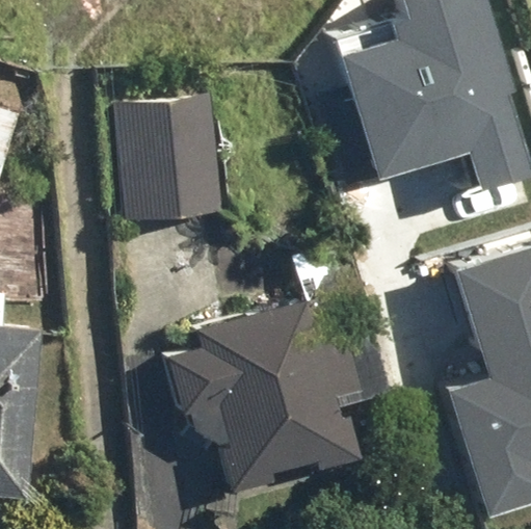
[(403,41),(345,58),(382,180),(470,154),(481,192),(529,177),(503,95),(512,91),(483,0),(412,0),(393,6),(403,41)]
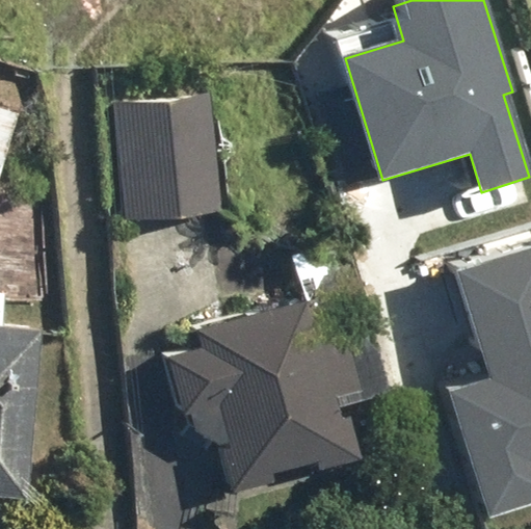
[(211,94),(111,102),(122,218),(220,211),(211,94)]
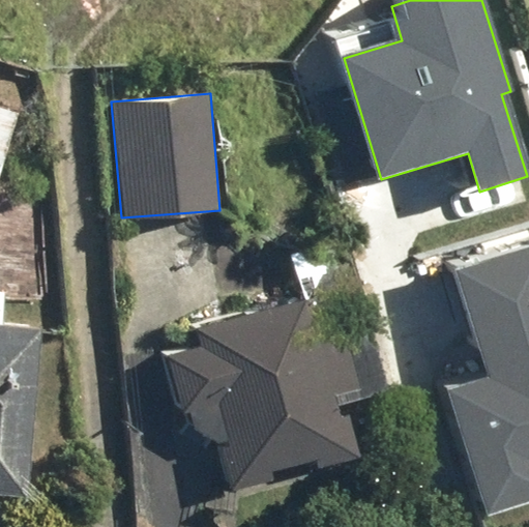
[(528,252),(456,274),(490,385),(450,397),(488,517),(528,503),(528,252)]
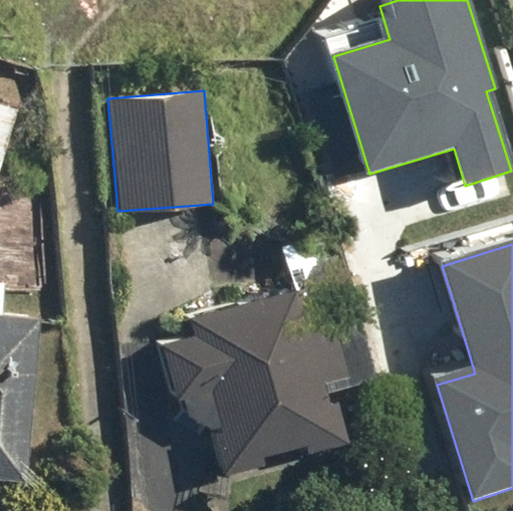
[(0,485),(19,487),(35,325),(0,321),(4,287),(0,287),(0,485)]
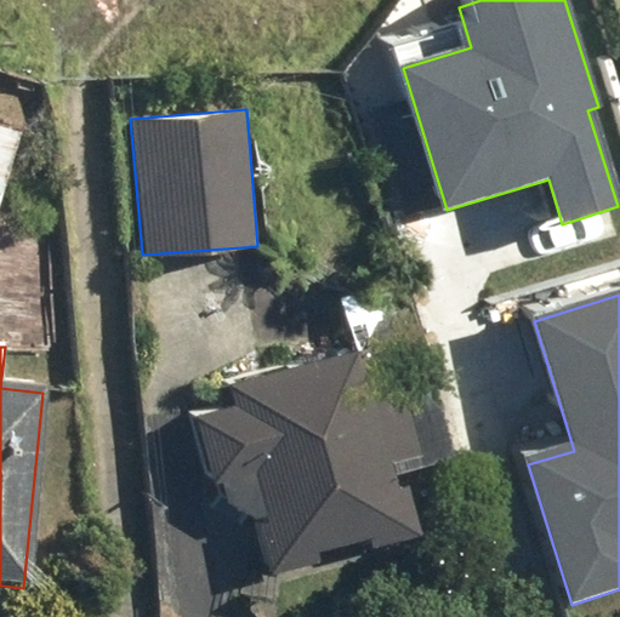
[(211,503),(240,515),(252,567),(391,533),(375,470),(402,463),(384,393),(354,400),(341,348),(212,380),(217,403),(176,413),(193,480),(198,479),(211,503)]
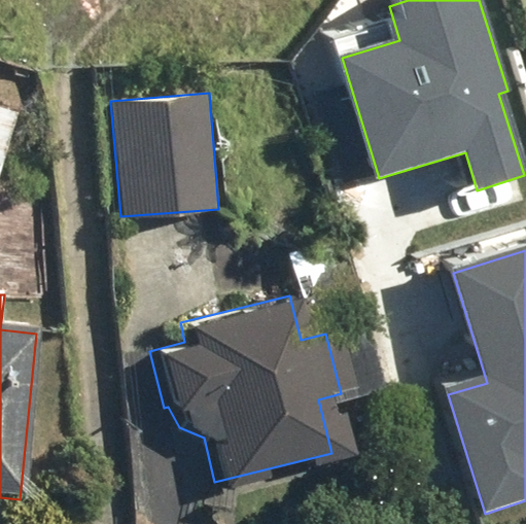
All buildings are outlined.
